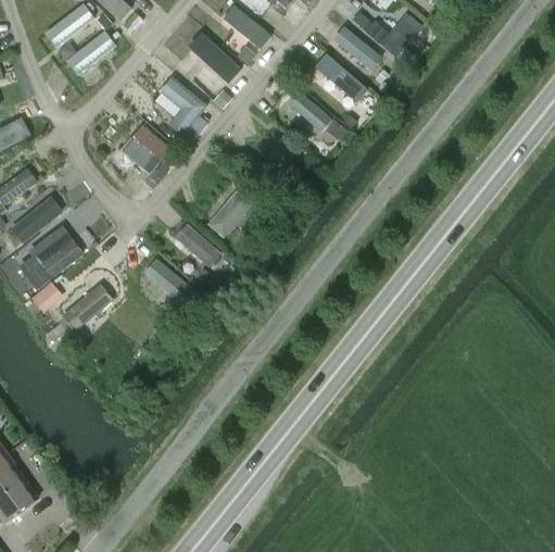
[(98,0),(118,20),(130,7),(123,0),(98,0)]
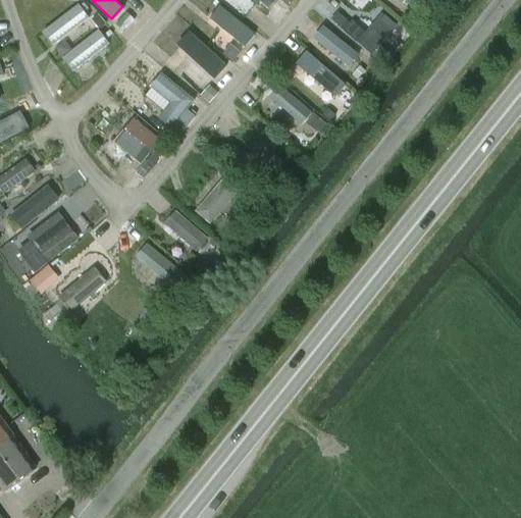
[(41,30),(52,43),(88,15),(76,2),(41,30)]
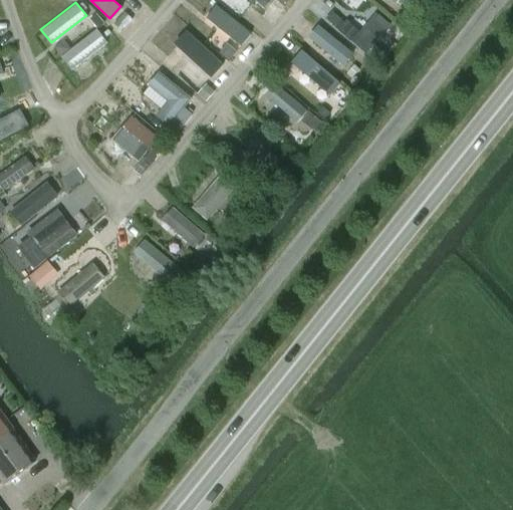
[(216,5),(206,17),(241,45),(251,32),(216,5)]
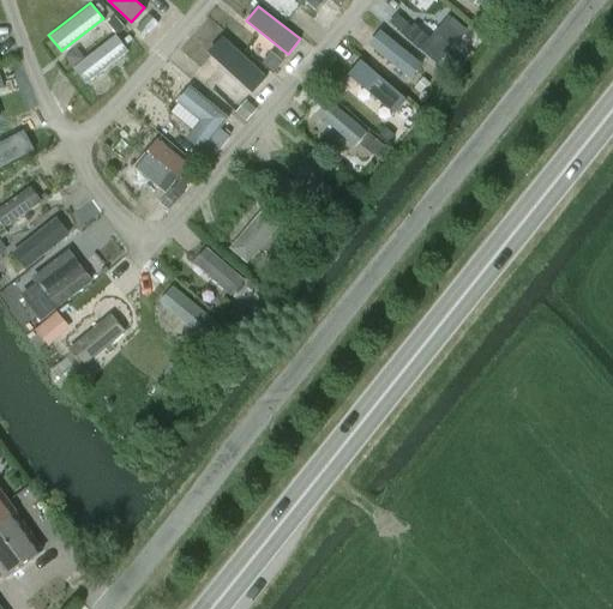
[(464,28),(451,16),(422,49),(436,60),(464,28)]
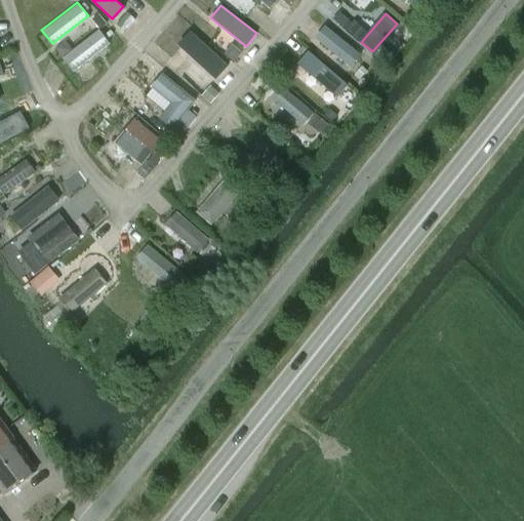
[(324,24),(314,37),(350,66),(360,52),(324,24)]
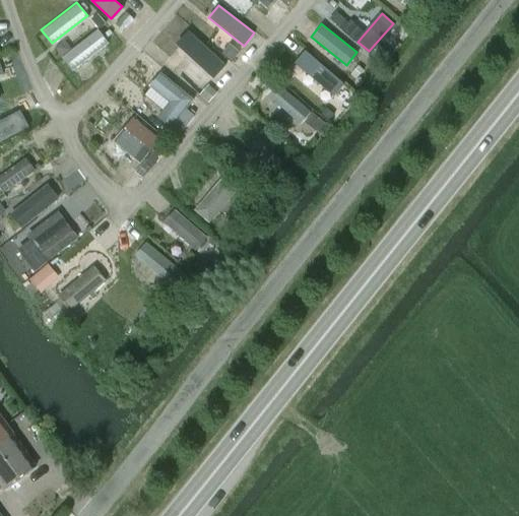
[(107,42),(96,28),(61,55),(72,68),(107,42)]
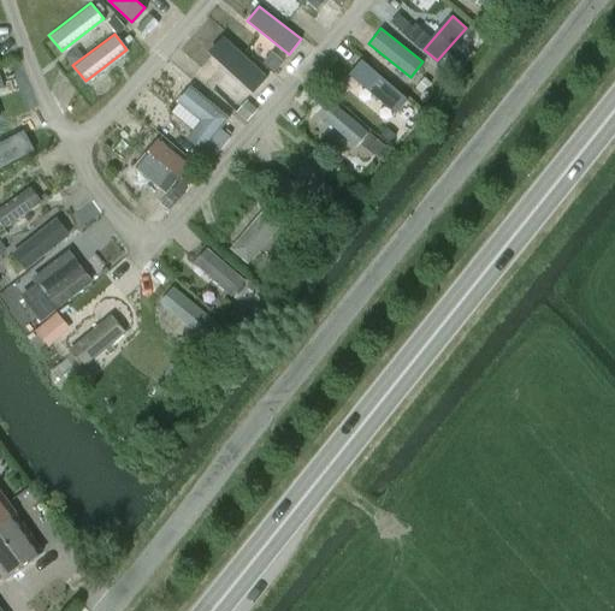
[(236,46),(224,59),(256,88),(268,76),(236,46)]
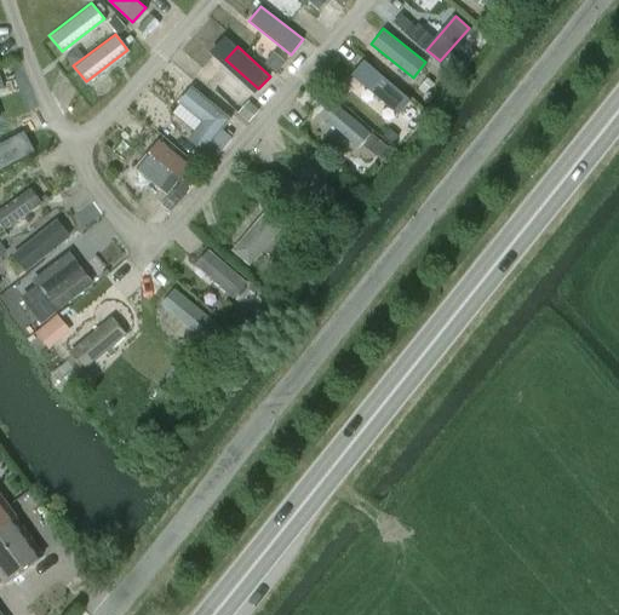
[(367,63),(356,76),(388,103),(400,90),(367,63)]
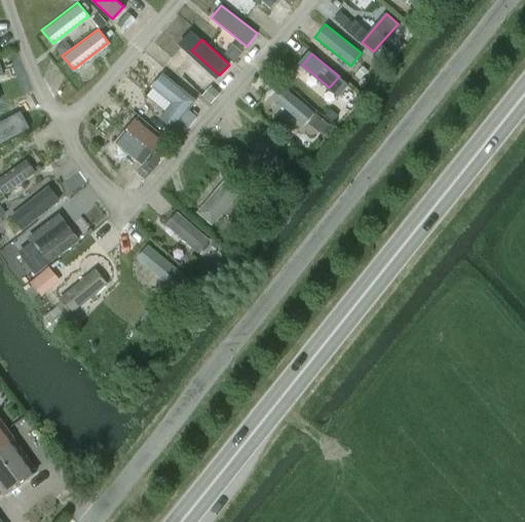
[(162,72),(152,85),(171,101),(159,115),(172,125),(194,99),(162,72)]
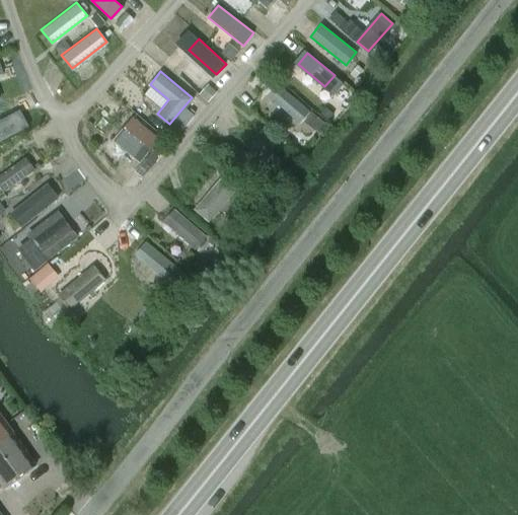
[(280,84),(270,95),(299,121),(309,108),(280,84)]
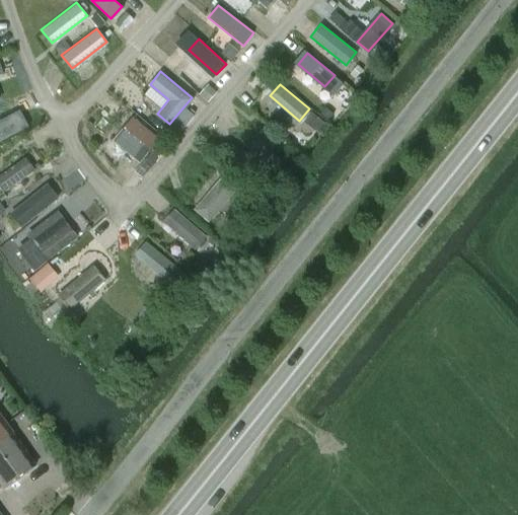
[(133,117),(114,139),(139,160),(158,137),(133,117)]
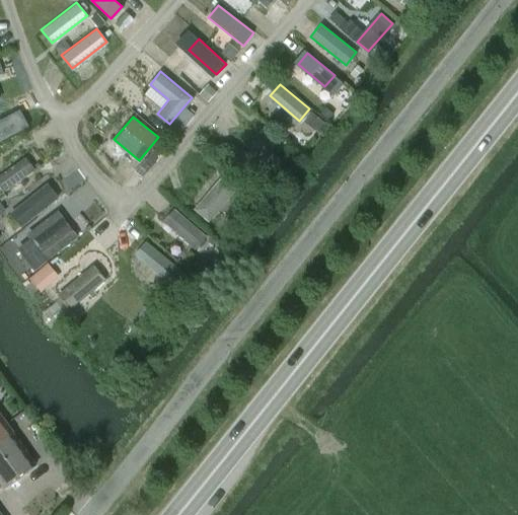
[(0,140),(13,134),(6,120),(0,123),(0,140)]
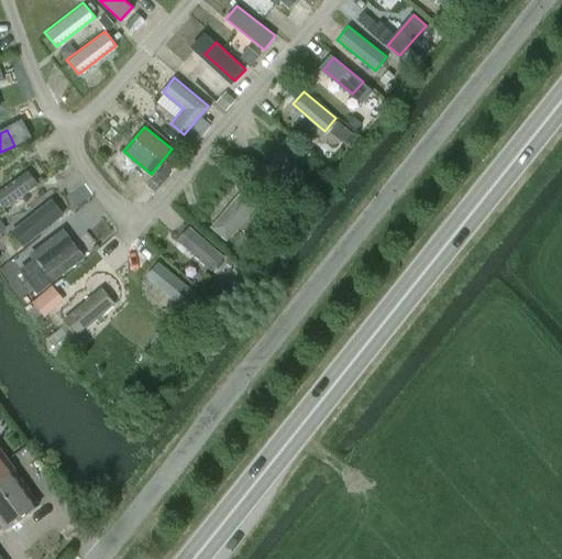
[(307,143),(289,130),(252,177),(270,190),(307,143)]
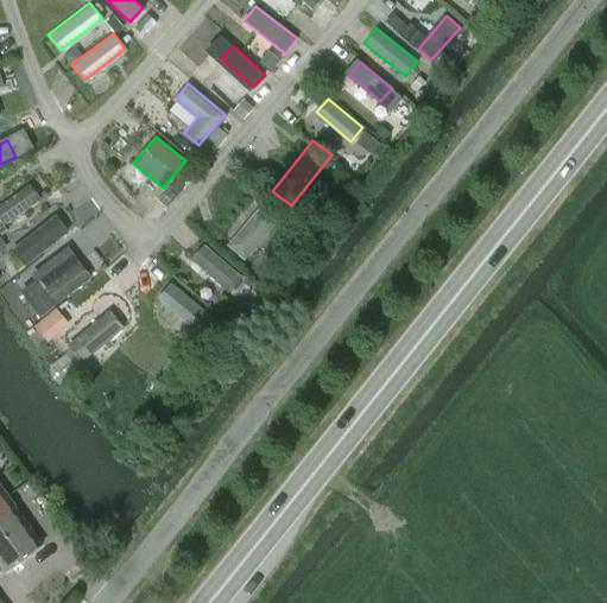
[(38,197),(29,183),(0,202),(0,217),(4,222),(38,197)]
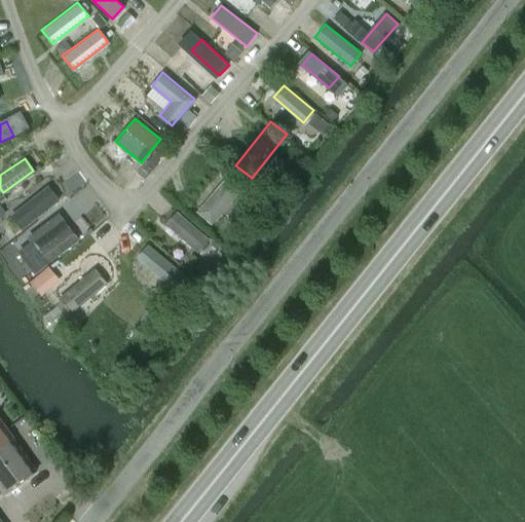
[(242,185),(226,172),(194,212),(211,224),(242,185)]
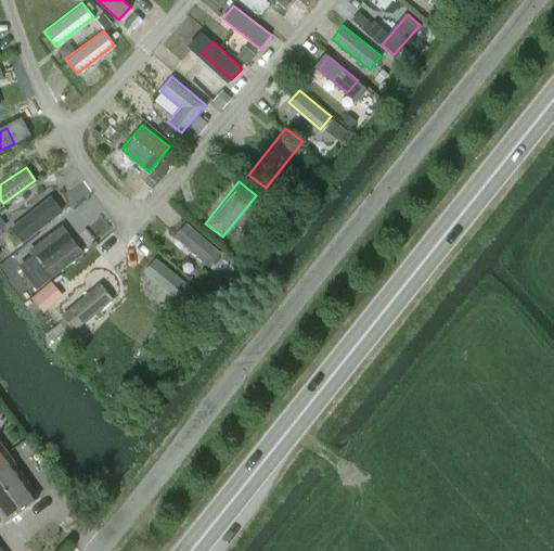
[(61,209),(50,196),(12,226),(23,240),(61,209)]
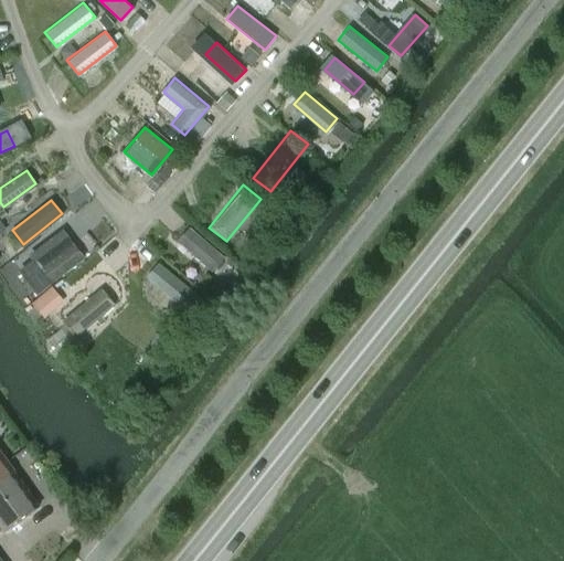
[(190,226),(178,240),(211,268),(223,255),(190,226)]
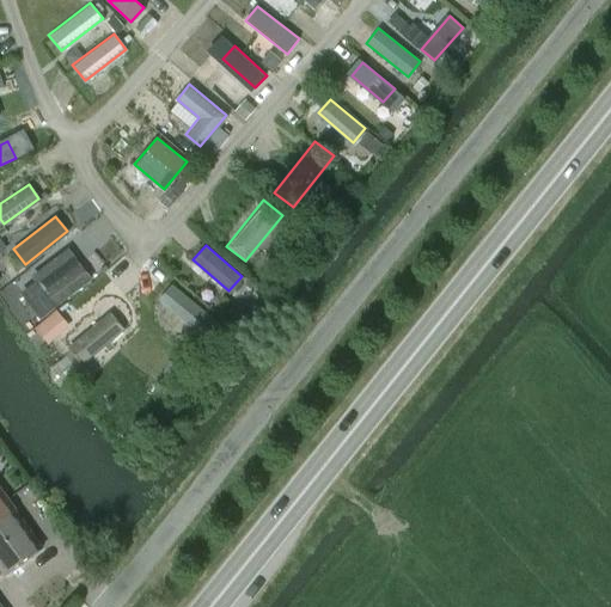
[(90,277),(79,264),(44,289),(54,304),(90,277)]
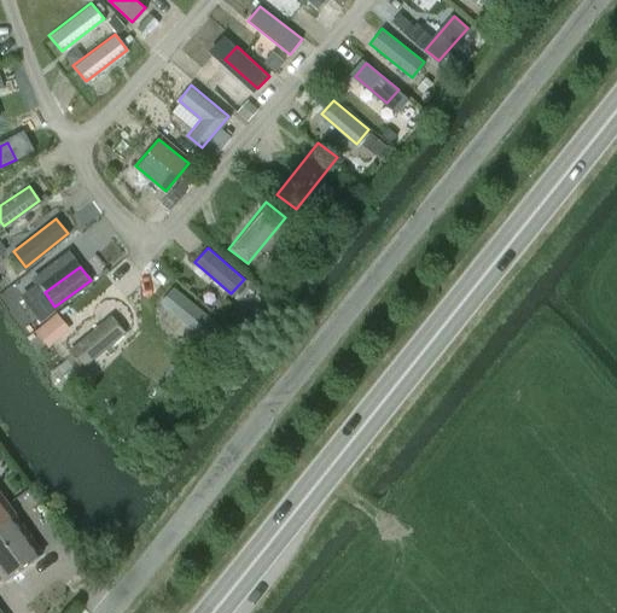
[(175,287),(162,303),(203,337),(216,321),(175,287)]
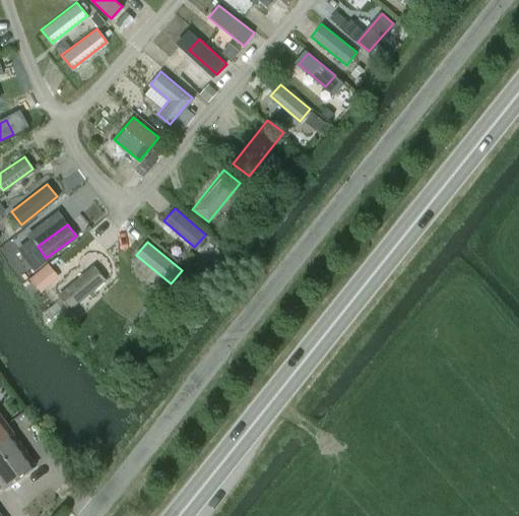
[(38,287),(57,275),(40,250),(20,263),(38,287)]
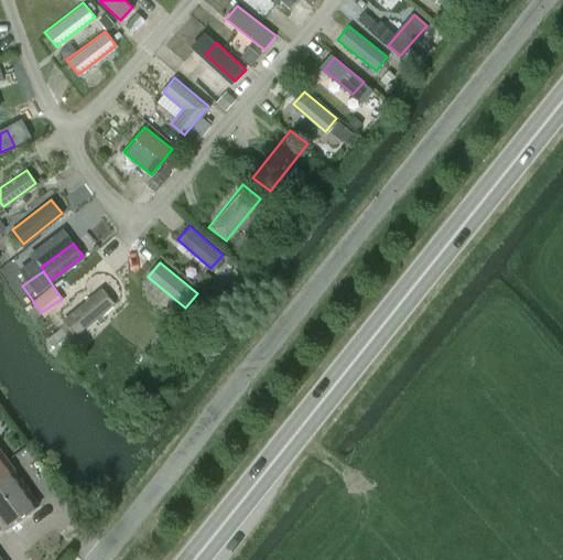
[(61,319),(76,336),(115,303),(99,286),(61,319)]
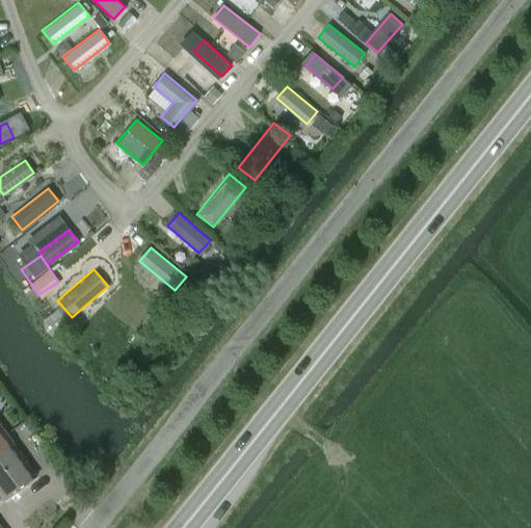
[(35,474),(6,433),(0,438),(0,491),(4,497),(35,474)]
